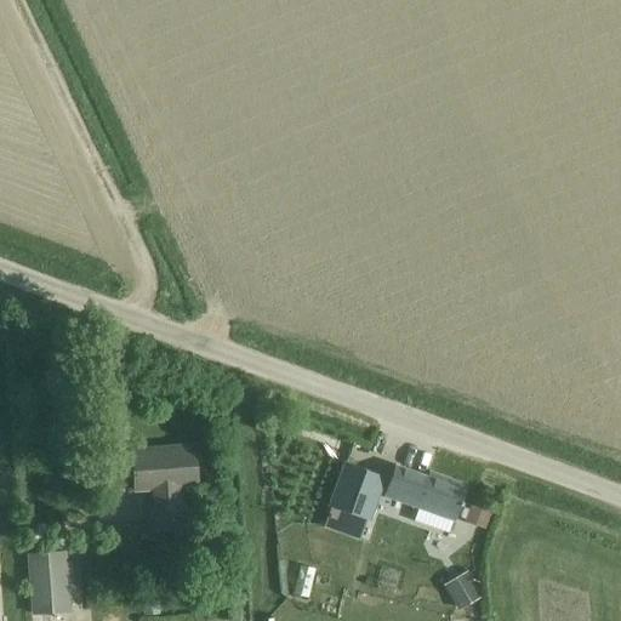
[(197,484),(195,472),(193,448),(132,453),(135,489),(149,488),(152,507),(151,507),(153,533),(187,529),(184,505),(181,505),(180,485),(197,484)]
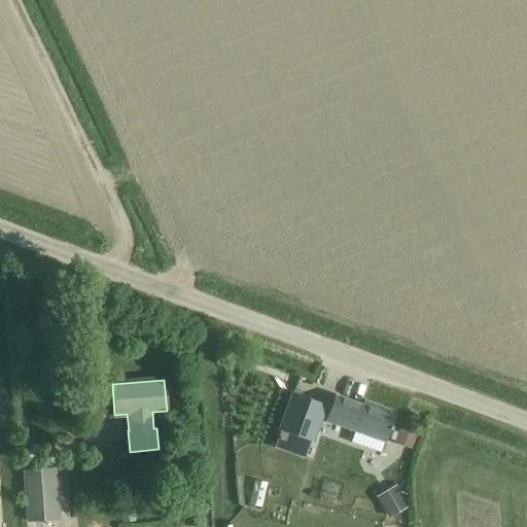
[(305,458),(311,441),(313,442),(321,419),(326,420),(325,422),(385,443),(394,417),(335,395),(330,407),(293,394),(275,448),(305,458)]
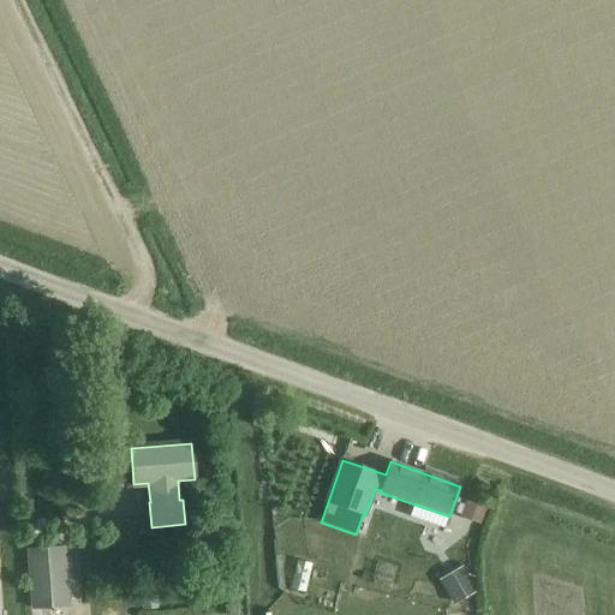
[(466,502),(461,517),(482,523),(487,508),(466,502)]
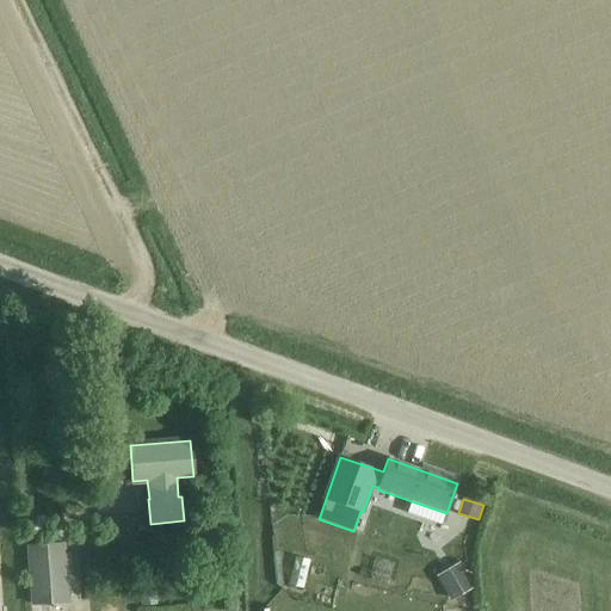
[(66,543),(26,545),(31,605),(71,602),(66,543)]
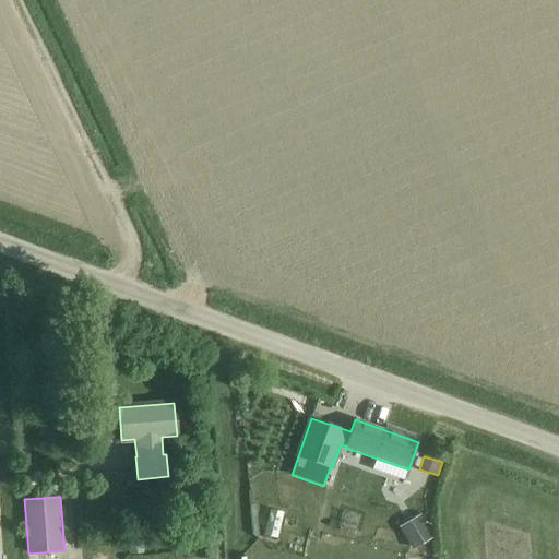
[(421,515),(401,527),(415,549),(435,537),(421,515)]
